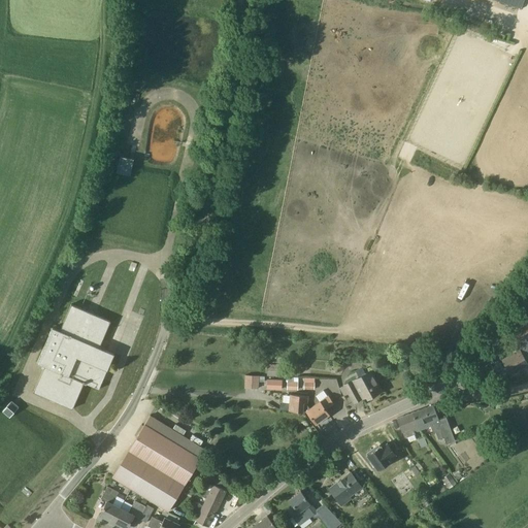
[(135,160),(121,156),(118,170),(132,173),(135,160)]
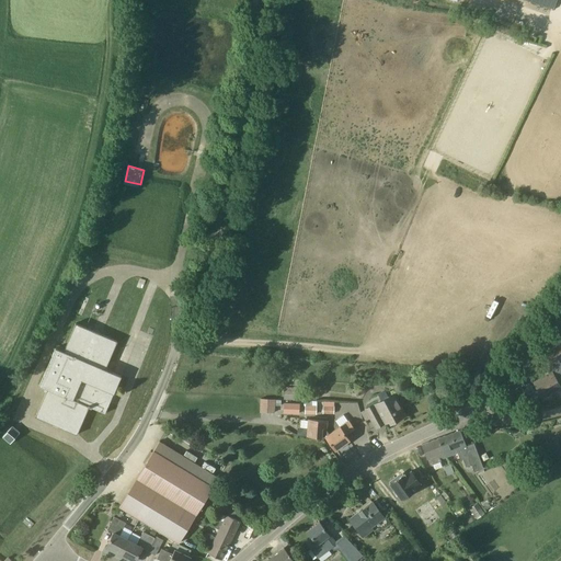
[(47,389),(36,415),(35,416),(77,434),(78,433),(89,407),(91,408),(105,413),(110,402),(107,401),(111,392),(114,393),(122,376),(105,369),(116,342),(117,342),(117,341),(76,323),(75,324),(64,351),(56,347),(39,386),(47,389)]
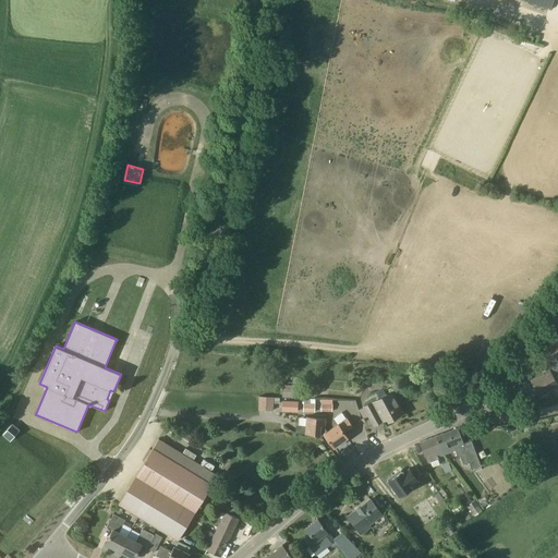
[(557,355),(557,343),(538,354),(547,372),(531,380),(540,396),(557,385),(557,362),(556,358),(557,355)]
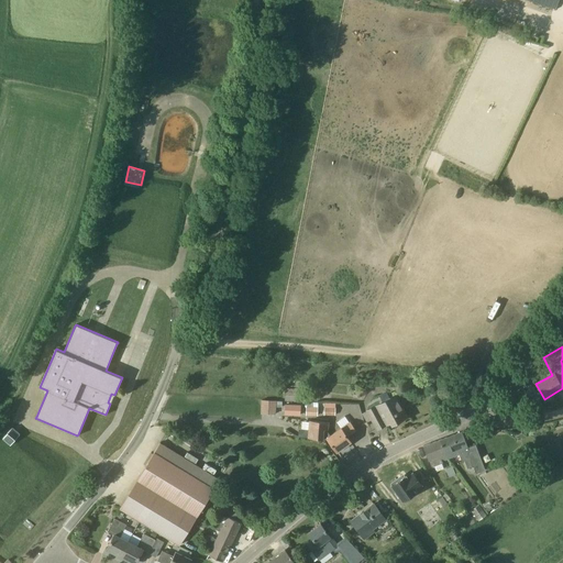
[(285,401),(310,403),(310,398),(302,397),(302,389),(286,388),(285,401)]
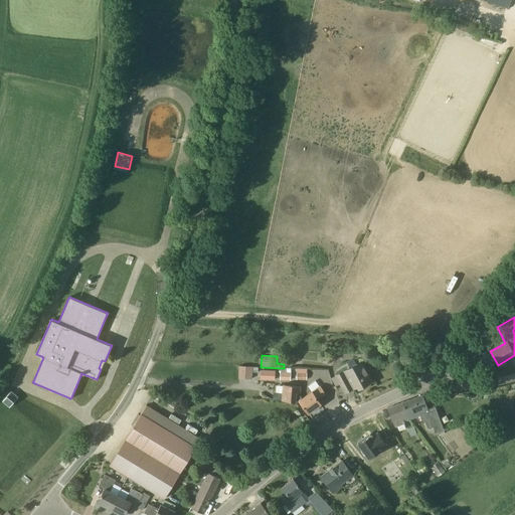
[(372,381),(362,362),(337,375),(346,392),(357,386),(358,388),(372,381)]
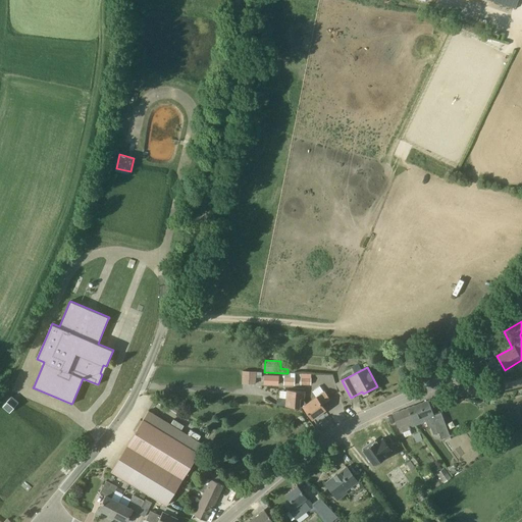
[(255,384),(256,372),(244,371),(243,384),(255,384)]
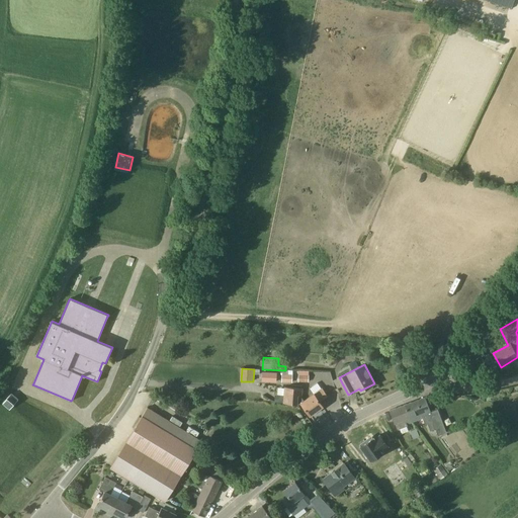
[(277,372),(263,372),(262,381),(276,382),(277,372)]
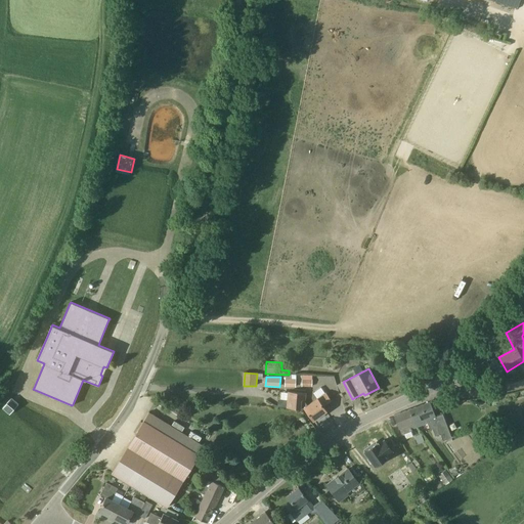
[(286,379),(286,388),(296,388),(296,379),(286,379)]
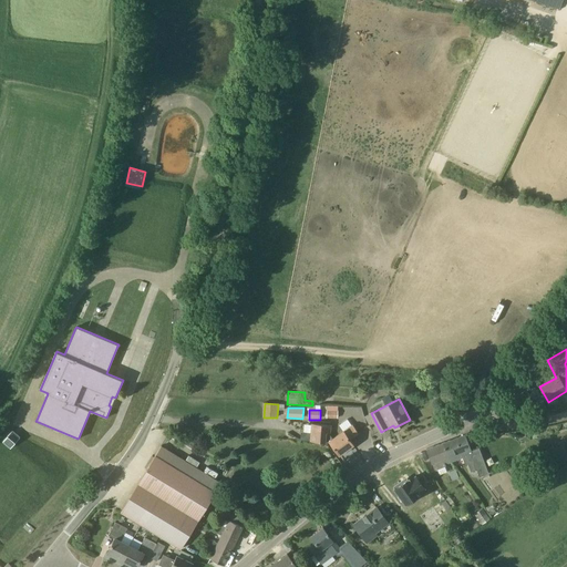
[(343,431),(333,439),(330,435),(331,425),(312,424),(311,441),(326,443),(326,441),(330,442),(339,455),(353,445),(350,440),(358,433),(352,425),(344,432),(343,431)]
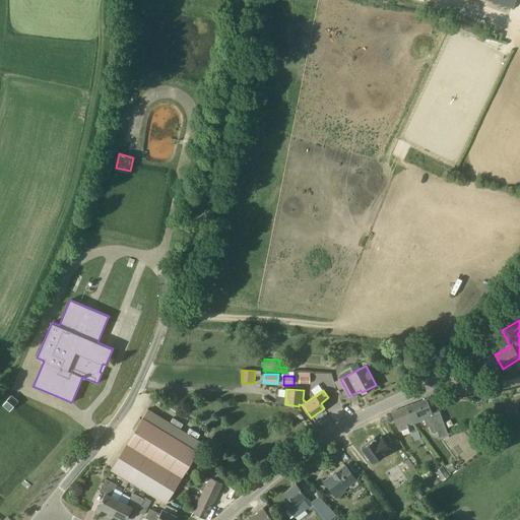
[(10,411),(18,401),(11,395),(2,405),(10,411)]
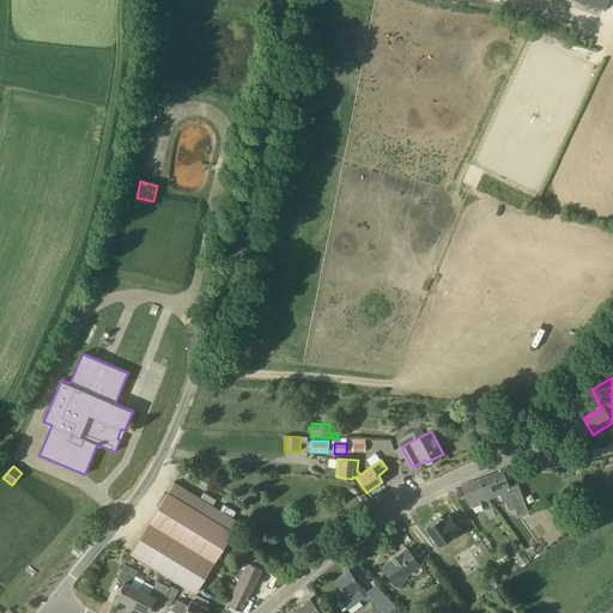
[(480,479),(487,499),(499,495),(503,505),(507,504),(509,513),(515,510),(519,517),(528,514),(519,486),(510,490),(502,471),(480,479)]
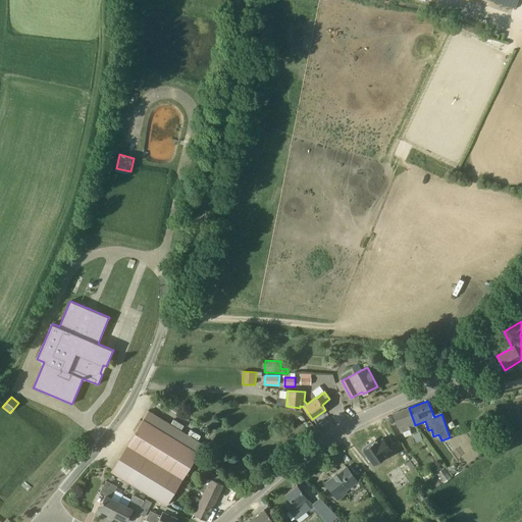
[(410,427),(415,425),(409,408),(393,414),(397,426),(398,426),(400,433),(411,429),(410,427)]
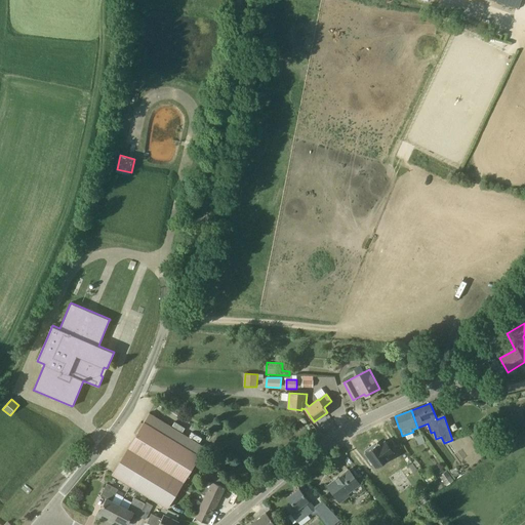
[(205,447),(174,429),(150,413),(112,474),(167,509),(205,447)]
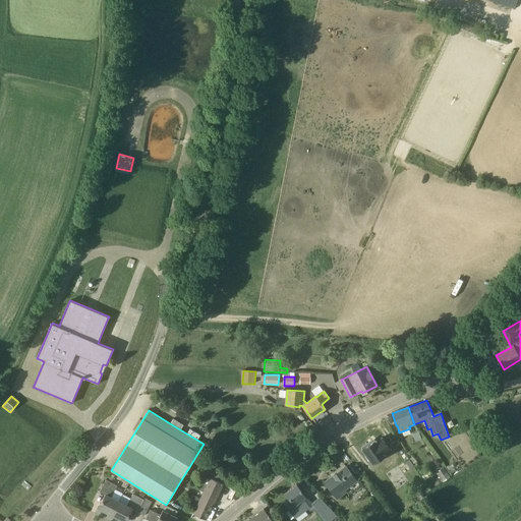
[(484,421),(480,415),(476,418),(480,424),(484,421)]
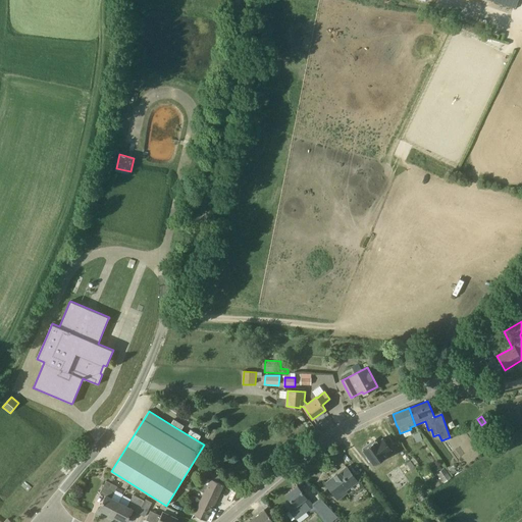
[(369,444),(363,449),(364,450),(363,451),(373,465),(386,456),(385,454),(390,451),(382,439),(377,442),(376,441),(370,446),(369,444)]
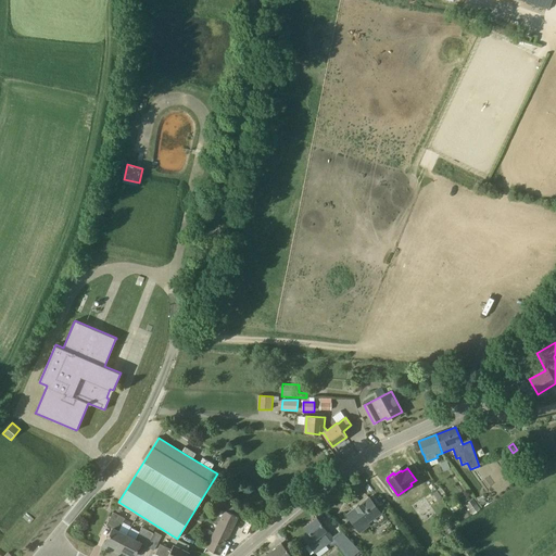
[(368,521),(380,513),(369,497),(356,507),(357,508),(349,515),(348,514),(361,531),(370,523),(368,521)]
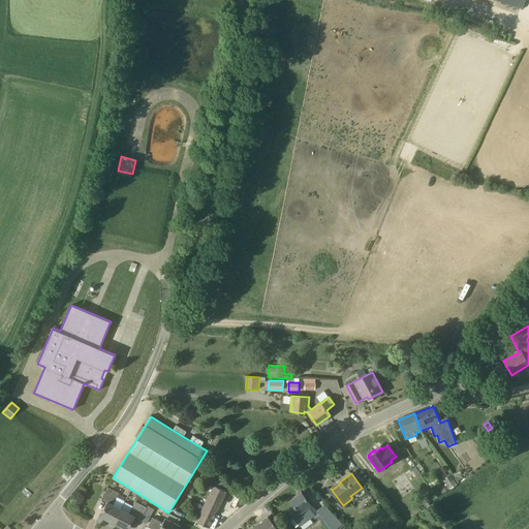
[(450,473),(442,479),(449,489),(457,484),(450,473)]
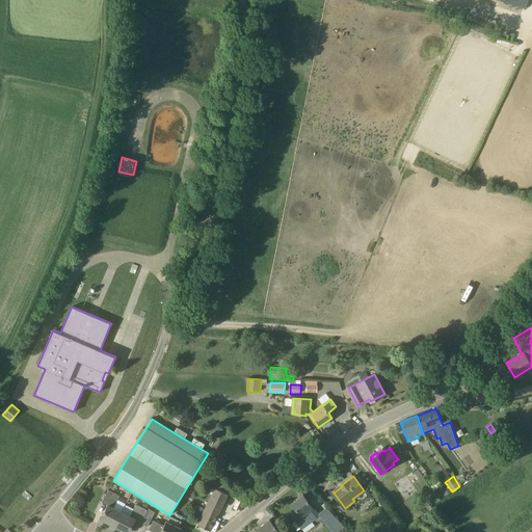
[(207,507),(219,512),(228,494),(227,494),(216,488),(213,495),(208,491),(204,500),(209,502),(207,507)]
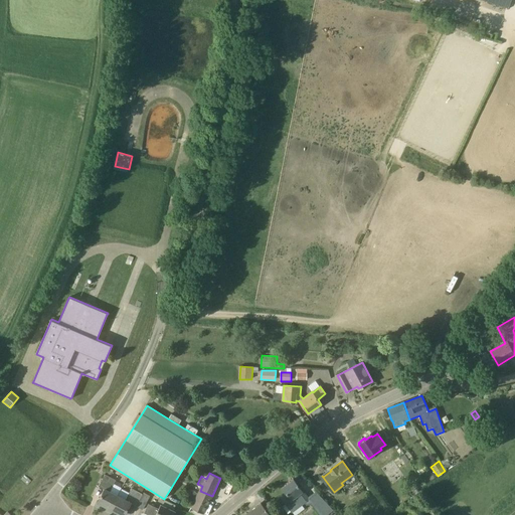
[(111,509),(118,496),(111,492),(117,481),(105,474),(98,487),(104,490),(98,502),(111,509)]
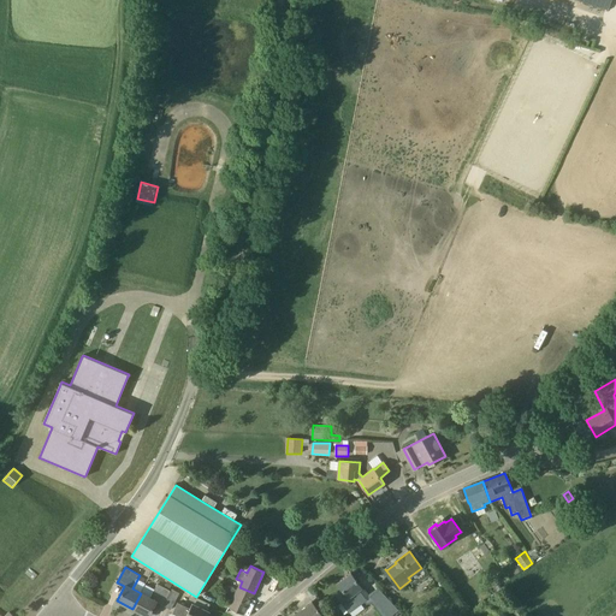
[(379,588),(368,597),(351,573),(337,584),(343,590),(337,594),(349,612),(365,600),(366,602),(368,603),(371,603),(372,602),(383,615),(390,615),(400,610),(379,588)]
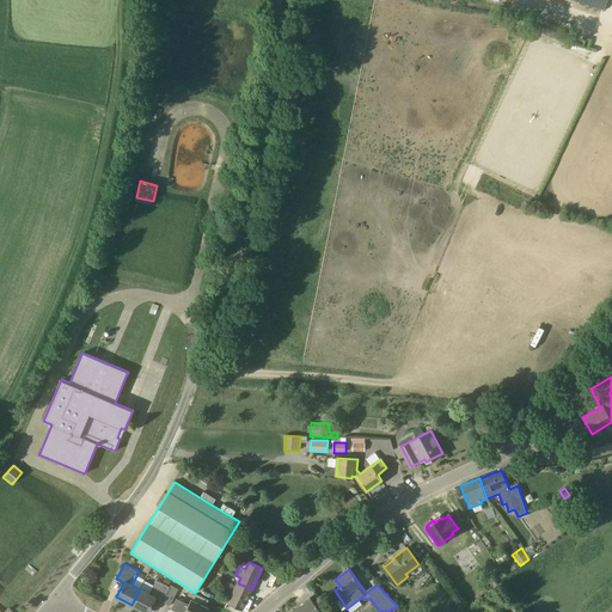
[(140,589),(132,605),(145,611),(147,611),(155,598),(163,603),(170,587),(155,580),(148,594),(140,589)]
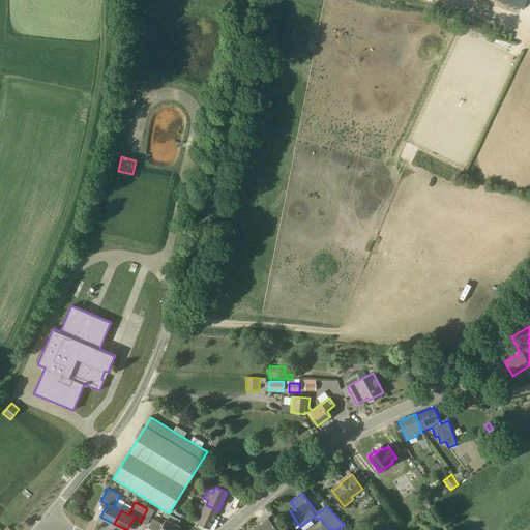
[(218,510),(206,505),(204,508),(194,503),(189,512),(200,518),(197,523),(209,529),(218,510)]
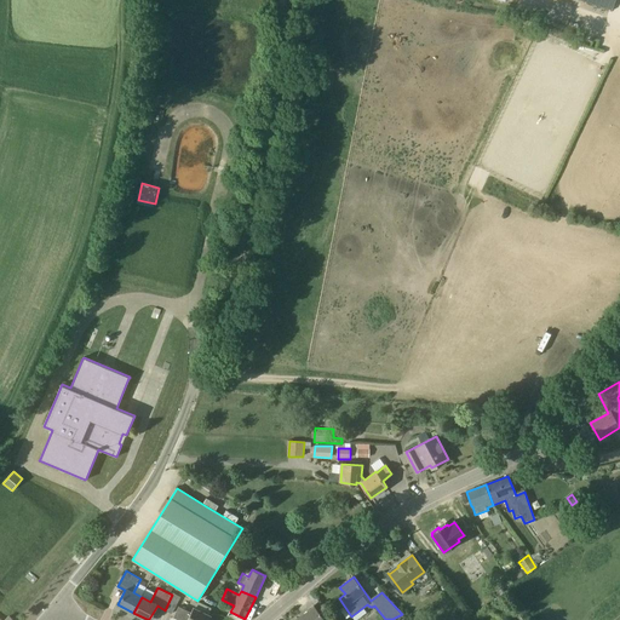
[(172,614),(179,598),(172,595),(165,610),(172,614)]
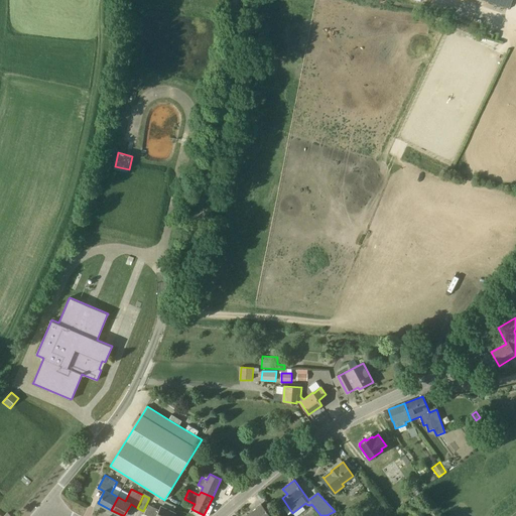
[(173,515),(175,512),(173,511),(176,506),(164,501),(162,506),(161,505),(159,509),(149,505),(144,514),(149,515),(173,515)]
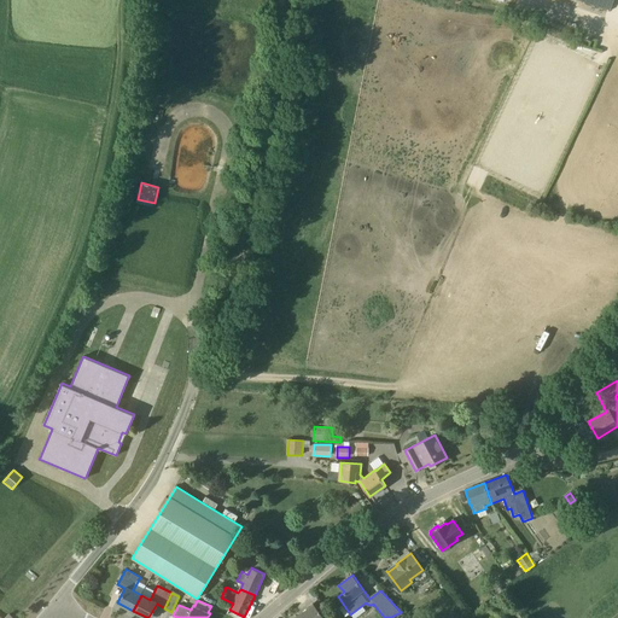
[(303,617),(324,617),(314,604),(301,613),(303,617)]
